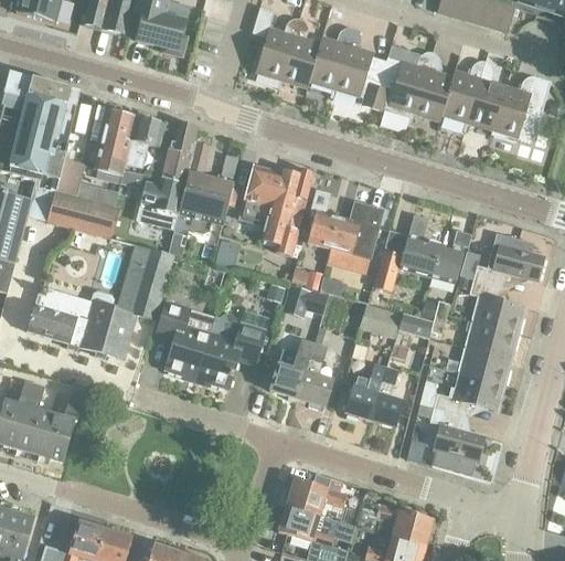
[(16,10),(16,12),(17,12),(33,17),(51,21),(53,21),(53,20),(52,19),(55,4),(56,0),(20,0),(18,10),(16,10)]
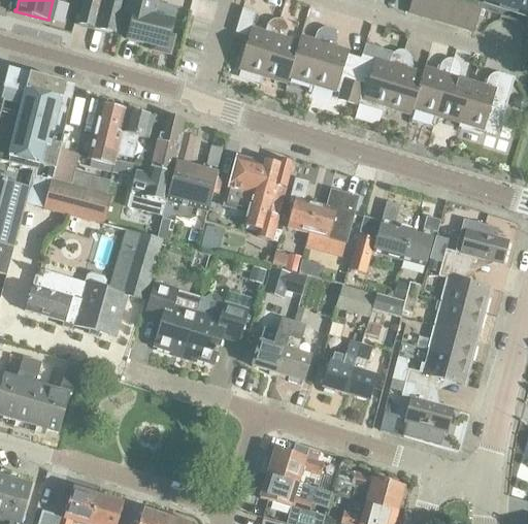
[(83,0),(78,22),(95,26),(100,0),(83,0)]
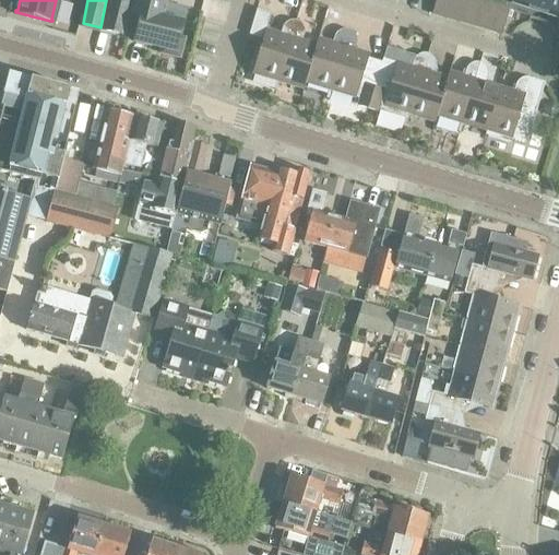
[(106,0),(100,27),(126,34),(132,10),(134,0),(106,0)]
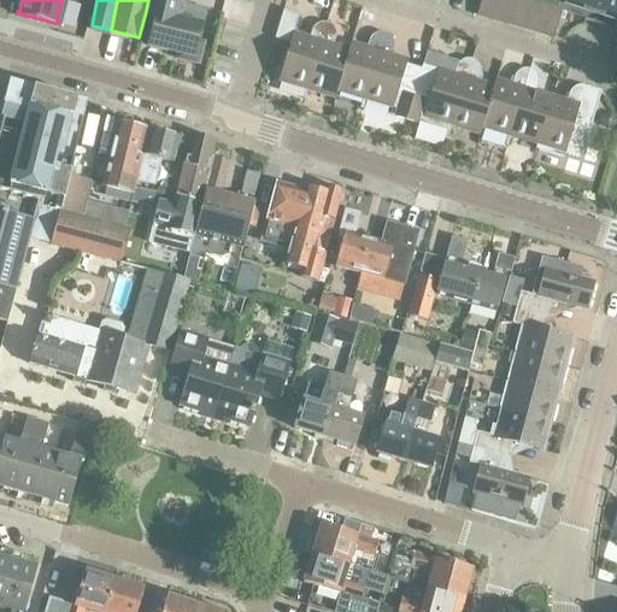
[(148,0),(146,11),(156,13),(148,42),(180,51),(178,56),(198,60),(204,40),(199,39),(203,23),(178,17),(182,0),(148,0)]
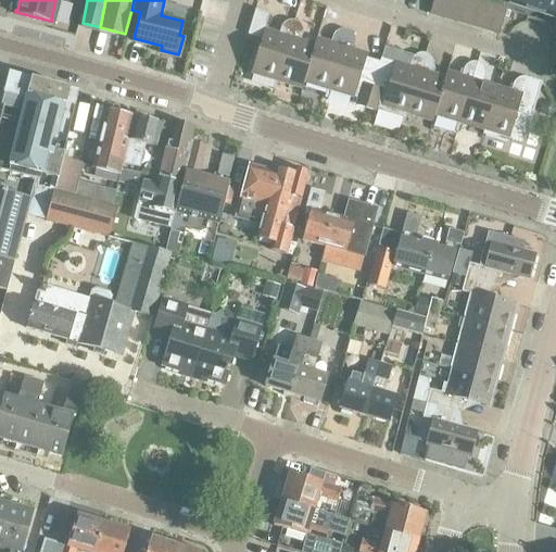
[(432,0),(429,11),(444,15),(449,0),(432,0)]
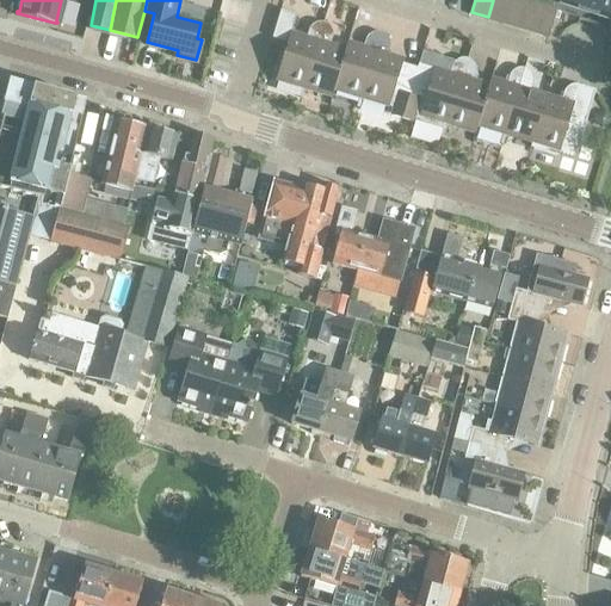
[(493,0),(488,17),(504,22),(508,0),(493,0)]
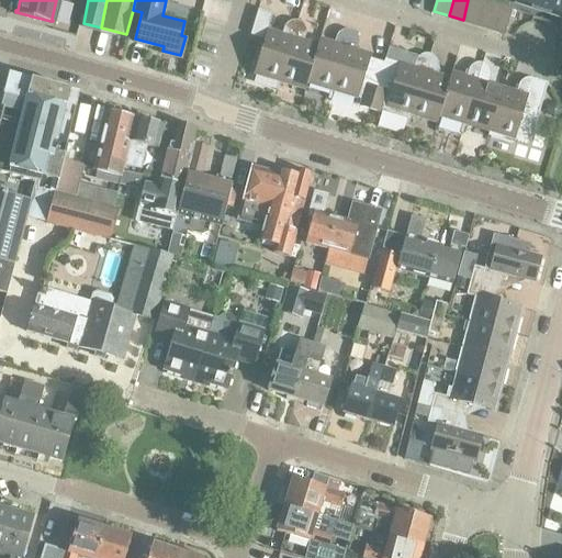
[(468,0),(463,20),(476,23),(483,0),(468,0)]
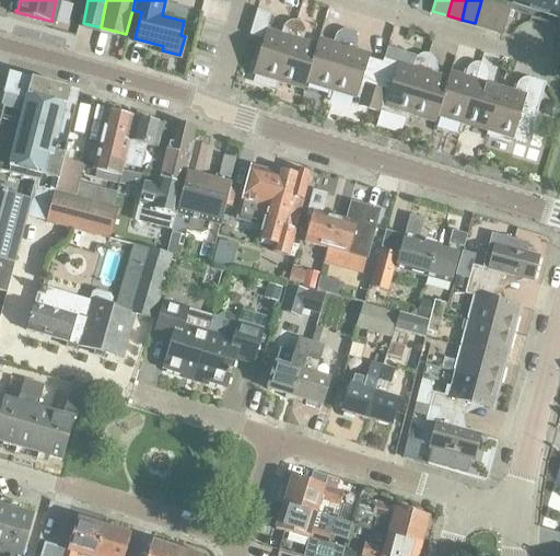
[(475,23),(488,27),(497,0),(481,0),(475,23)]
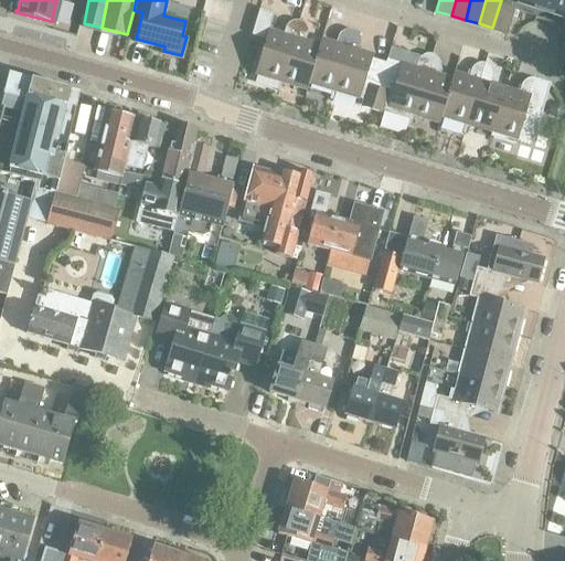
[(501,0),(492,28),(507,32),(515,4),(501,0)]
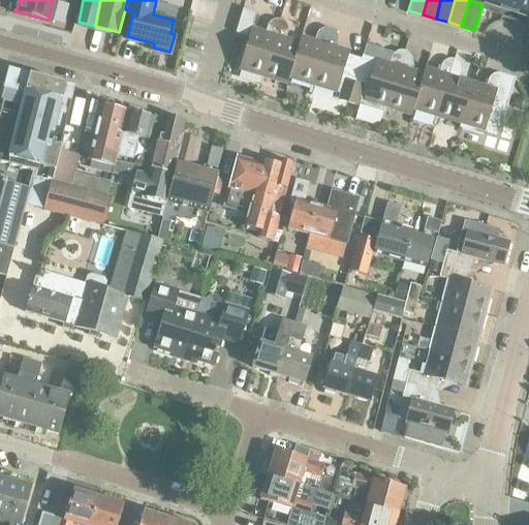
[(488,0),(528,13),(528,0),(488,0)]
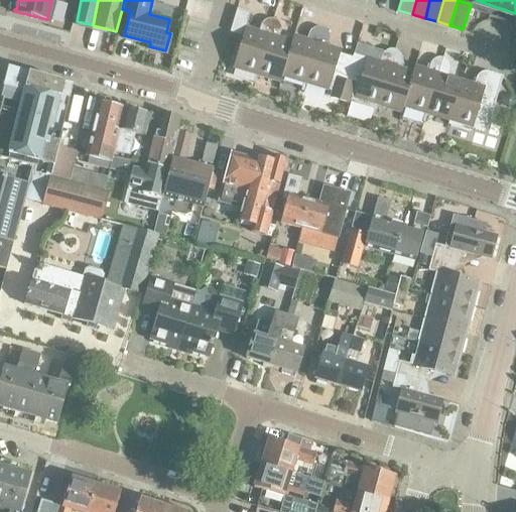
[(253,80),(254,80),(274,16),(273,16),(272,16),(271,16),(270,16),(269,16),(268,16),(267,16),(267,17),(266,17),(265,17),(265,18),(264,18),(263,19),(263,20),(262,20),(262,21),(261,21),(261,22),(261,23),(259,28),(246,24),(250,10),(238,6),(230,29),(243,33),(233,66),(255,72),(253,80)]
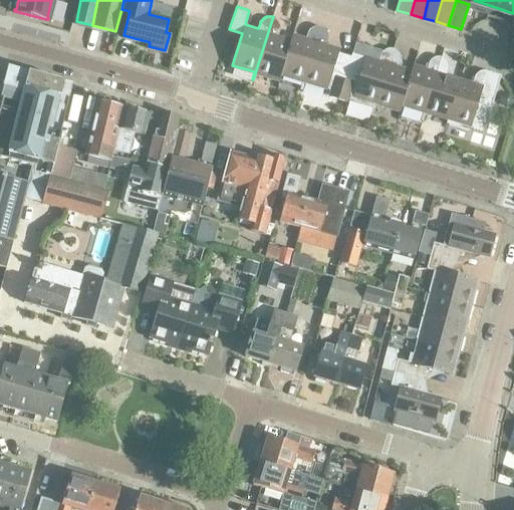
[(279,79),(281,73),(291,38),(290,38),(278,34),(279,29),(280,28),(280,27),(280,26),(280,25),(280,24),(279,24),(279,23),(279,22),(278,21),(278,20),(277,19),(276,19),(276,18),(275,18),(275,17),(274,17),(273,17),(273,16),(253,79),(255,80),(257,72),(279,79)]
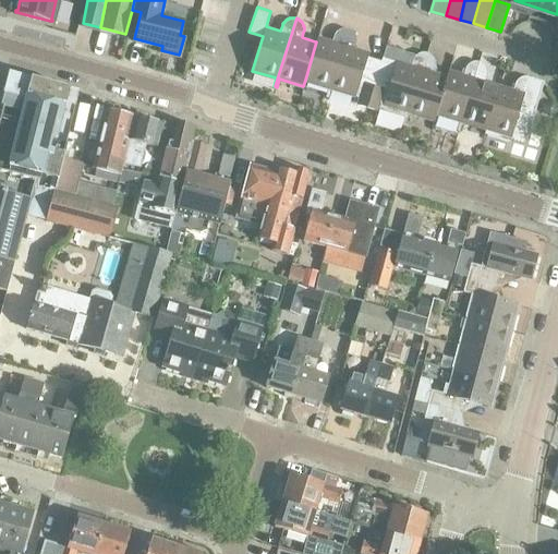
[(326,95),(327,95),(348,27),(347,26),(346,26),(344,26),(343,26),(342,26),(341,27),(340,27),(339,27),(339,28),(338,28),(337,29),(336,31),(336,32),(335,32),(335,33),(334,34),(332,40),(317,35),(315,41),(316,41),(305,80),(328,87),(326,95)]
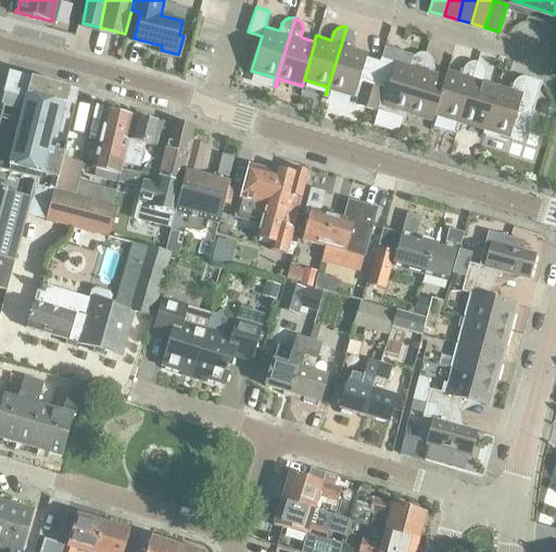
[(357,96),(366,104),(380,59),(366,55),(367,51),(353,47),(354,40),(354,39),(355,39),(355,38),(355,37),(354,36),(354,35),(354,34),(354,33),(353,33),(353,32),(353,30),(352,30),(352,29),(351,29),(351,28),(350,28),(349,28),(349,27),(348,27),(346,27),(326,95),(327,96),(329,87),(357,96)]
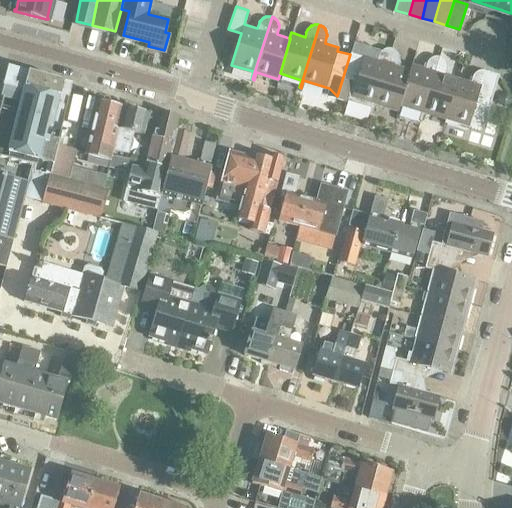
[(371,109),(372,109),(392,46),(391,46),(390,46),(389,46),(388,46),(387,46),(386,46),(385,46),(385,47),(384,47),(383,47),(383,48),(382,48),(381,49),(380,50),(380,51),(379,51),(379,52),(379,53),(377,58),(363,54),(362,58),(350,54),(337,96),(348,94),(352,95),(351,99),(372,105),(371,109)]
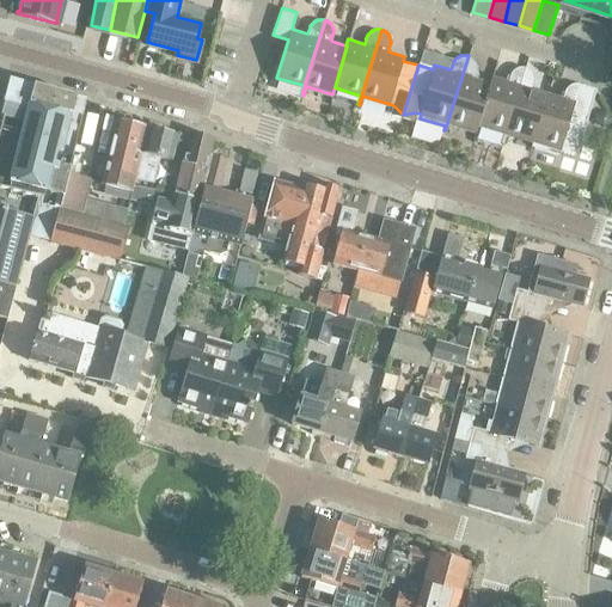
[(476,130),(478,123),(477,123),(490,81),(489,81),(475,77),(476,71),(477,71),(477,69),(477,68),(477,67),(477,66),(477,65),(476,65),(476,63),(476,62),(475,61),(475,60),(473,59),(472,59),(472,57),(471,57),(471,56),(470,56),(469,56),(469,55),(445,130),(447,130),(450,122),(476,130)]
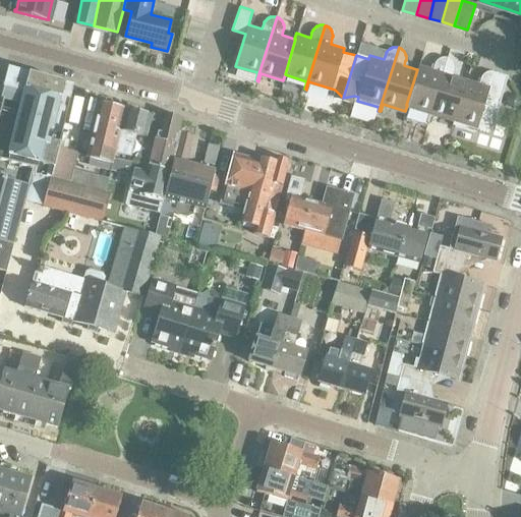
[(426,119),(427,119),(447,56),(447,55),(446,55),(445,55),(444,55),(443,55),(442,55),(441,55),(441,56),(440,56),(439,56),(439,57),(438,57),(437,58),(436,59),(436,60),(435,60),(435,61),(433,62),(432,68),(418,64),(416,69),(417,69),(406,105),(407,105),(428,112),(426,119)]
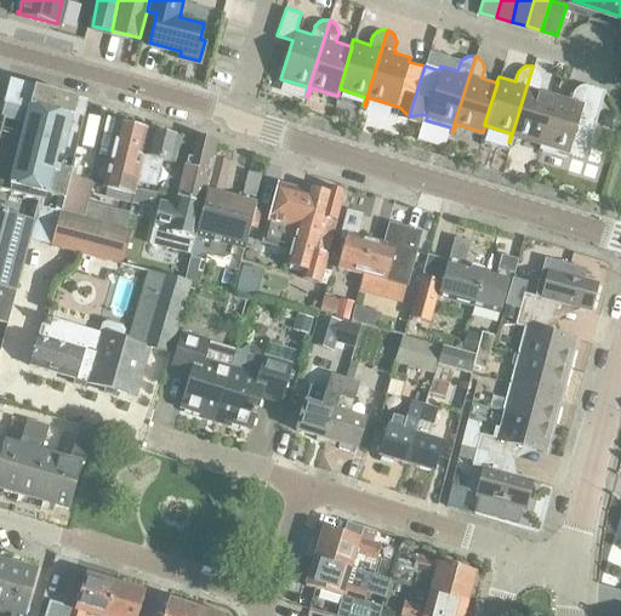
[(514,133),(540,142),(554,92),(540,89),(541,81),(541,80),(541,79),(542,79),(542,78),(541,78),(541,77),(541,75),(541,74),(541,73),(540,73),(540,72),(540,70),(539,70),(539,69),(537,69),(537,68),(536,68),(535,68),(535,67),(534,67),(533,67),(510,142),(511,143),(514,133)]
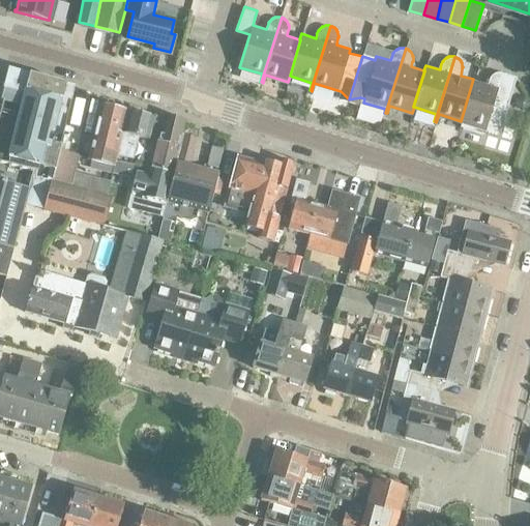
[(8,66),(1,97),(6,98),(0,119),(0,157),(35,168),(38,168),(39,164),(53,168),(58,149),(59,149),(61,143),(60,143),(75,86),(75,85),(74,85),(61,81),(8,66)]
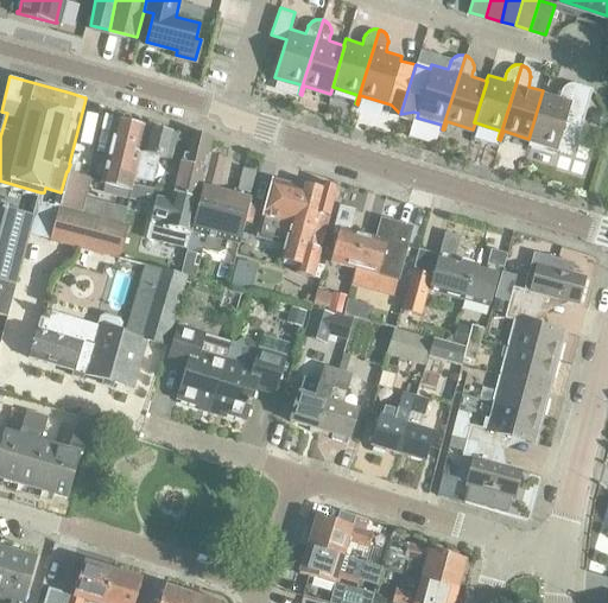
[(558,95),(543,90),(529,139),(527,144),(555,152),(557,147),(571,152),(591,87),(575,81),(571,81),(569,81),(567,82),(565,83),(564,84),(563,86),(562,88),(561,89),(558,95)]
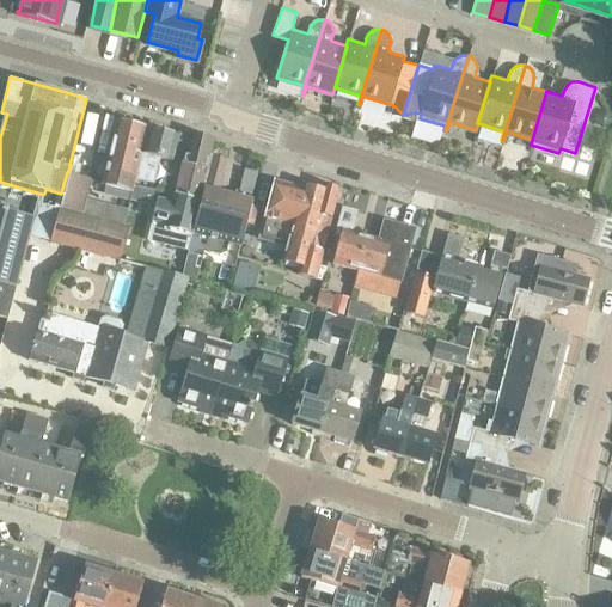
[(140,152),(147,127),(133,123),(134,120),(121,116),(120,120),(115,118),(102,172),(99,181),(132,189),(134,181),(135,177),(138,164),(139,165),(141,152),(140,152)]
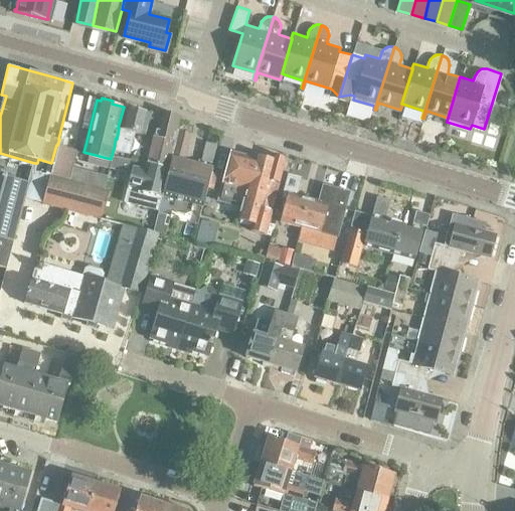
[(118,128),(119,128),(135,132),(144,134),(150,113),(124,107),(118,128)]
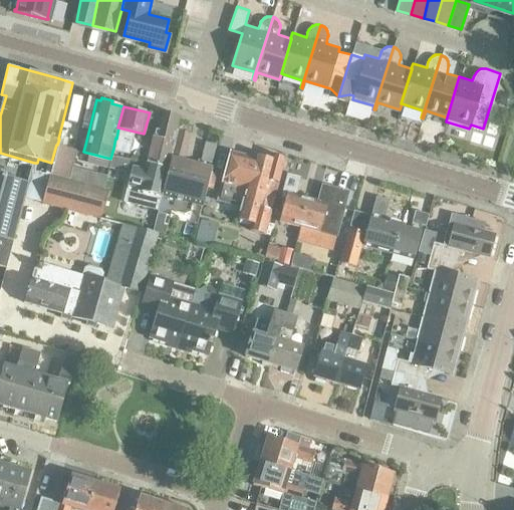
[(159,109),(153,136),(174,141),(180,114),(159,109)]
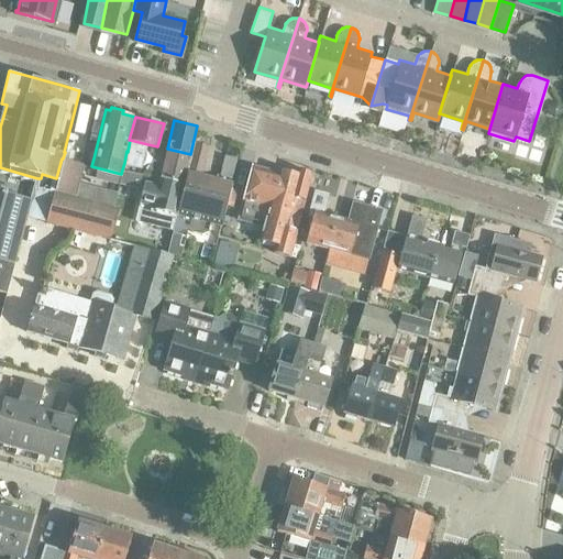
[(142,167),(145,156),(147,144),(130,140),(128,152),(127,151),(124,163),(142,167)]
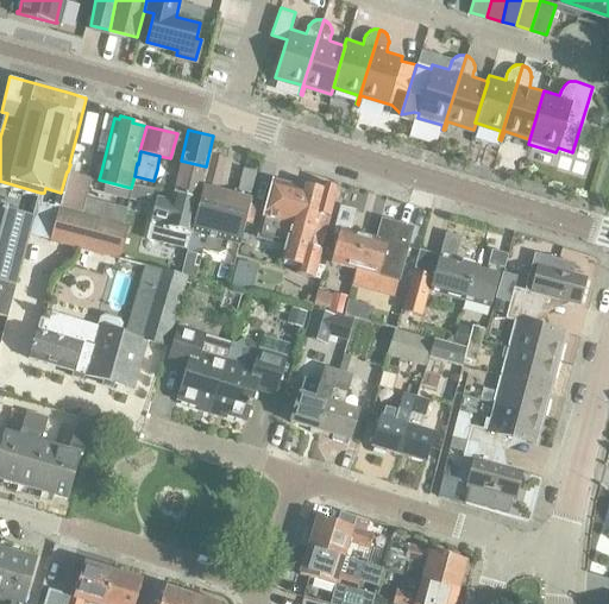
[(230,240),(240,243),(246,220),(251,197),(218,189),(226,157),(211,152),(192,230),(208,234),(206,243),(212,249),(221,251),(228,247),(230,240)]
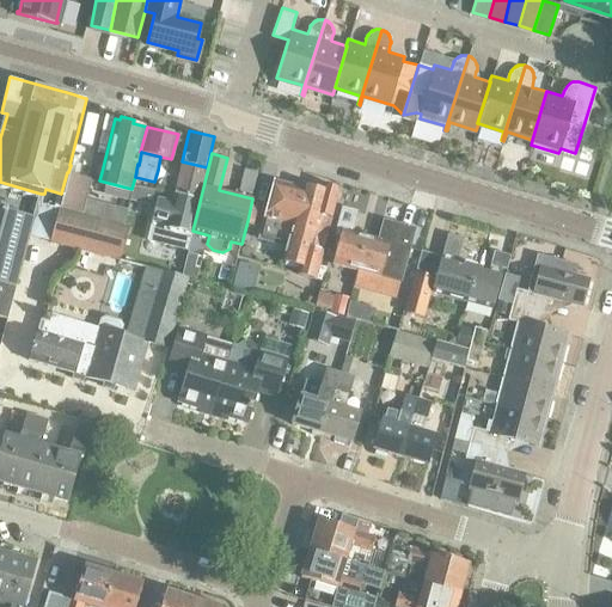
[(182,161),(175,192),(200,198),(207,167),(182,161)]
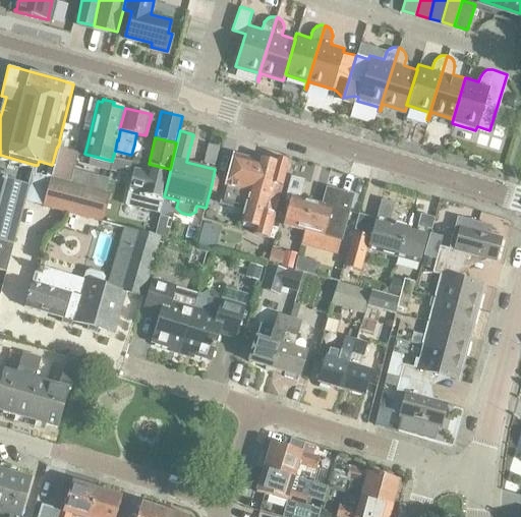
[(220,145),(208,141),(204,161),(215,164),(220,145)]
